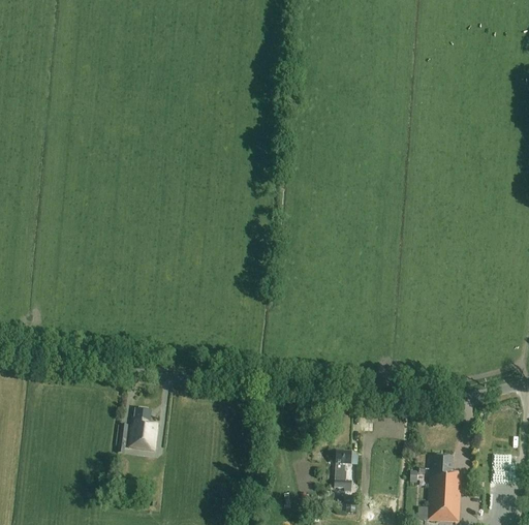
[(130,429),(128,445),(154,449),(157,422),(149,421),(151,409),(134,407),(133,417),(131,415),(130,429)]
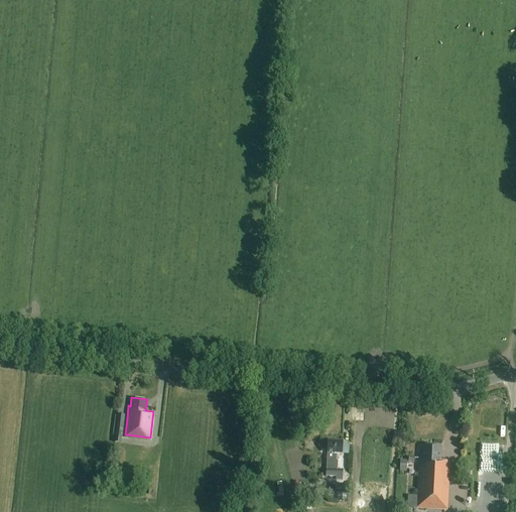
[(121,440),(124,412),(117,411),(114,439),(121,440)]
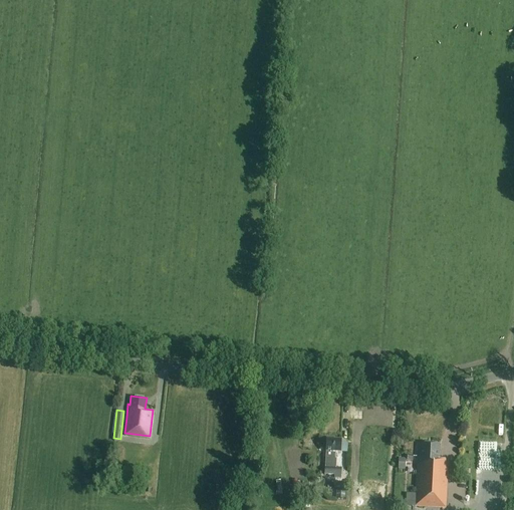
[(335,457),(334,457),(335,450),(340,450),(340,438),(326,437),(325,449),(324,472),(334,472),(334,475),(340,475),(341,466),(335,465),(335,457)]
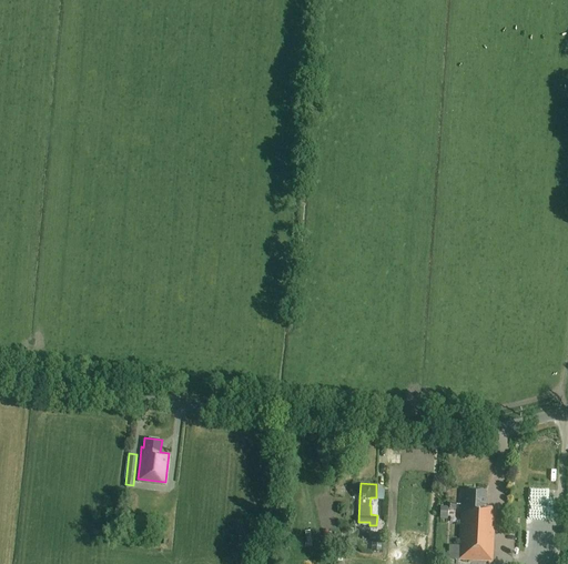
[(458,557),(492,559),(495,506),(485,506),(486,490),(464,489),(464,502),(462,502),(459,544),(449,543),(448,556),(458,556),(458,557)]
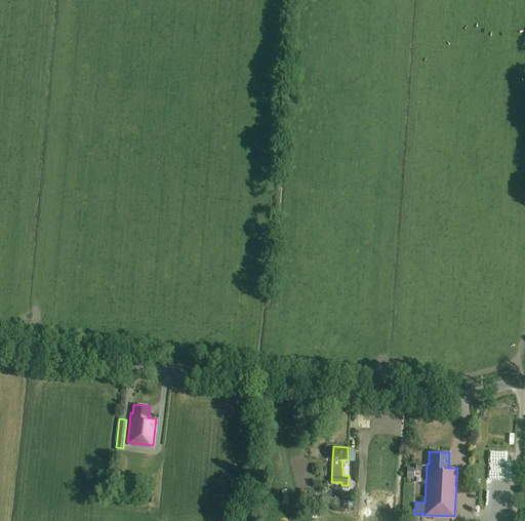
[(123,486),(136,487),(137,480),(138,480),(138,476),(124,475),(123,486)]
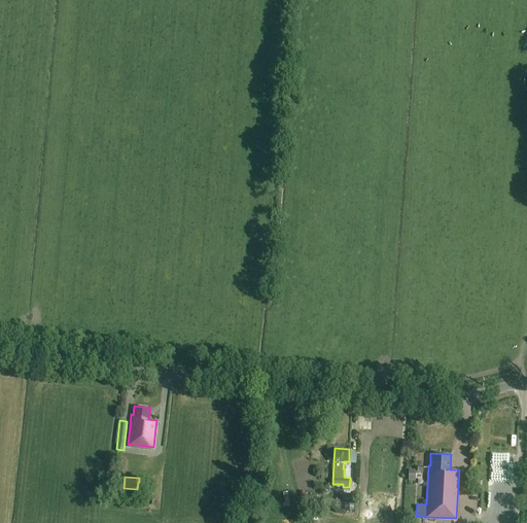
[(344,510),(353,510),(354,493),(344,493),(344,510)]
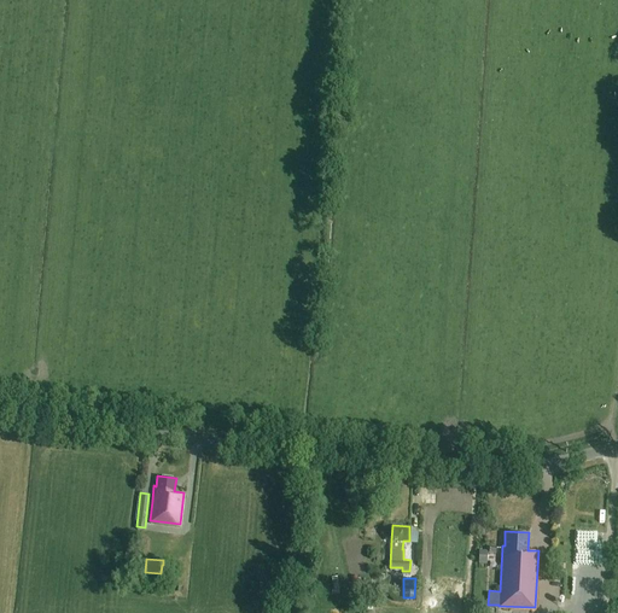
All buildings are outlined.
